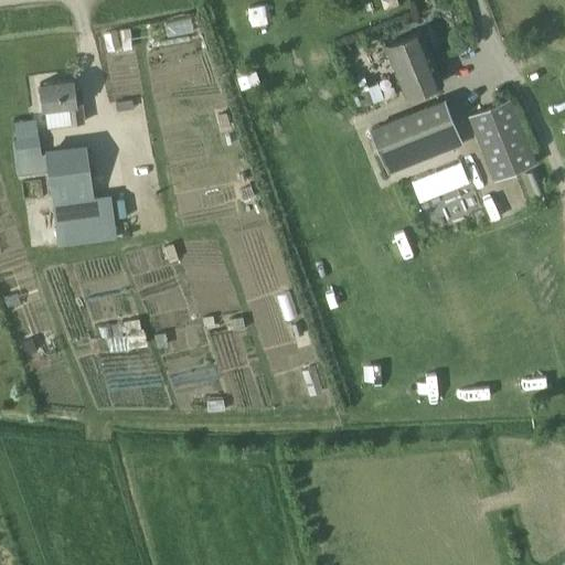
[(434,62),(422,30),(385,44),(405,92),(406,95),(441,80),(434,62)]
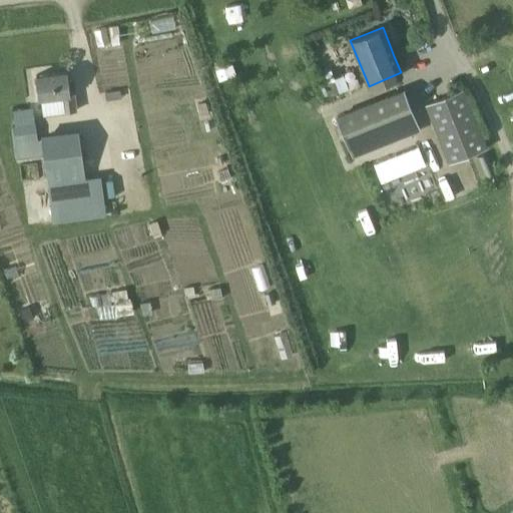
[(35,74),(38,97),(60,94),(63,111),(76,109),(74,93),(72,78),(67,79),(66,70),(35,74)]
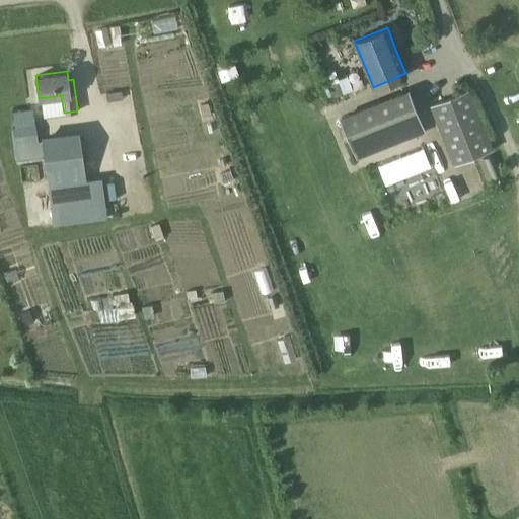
[(360,78),(349,82),(352,89),(353,91),(364,87),(360,78)]
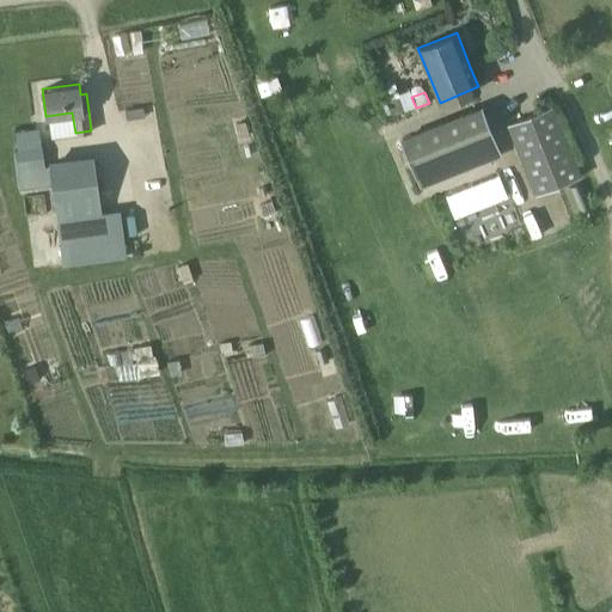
[(398,95),(390,98),(395,114),(404,110),(398,95)]
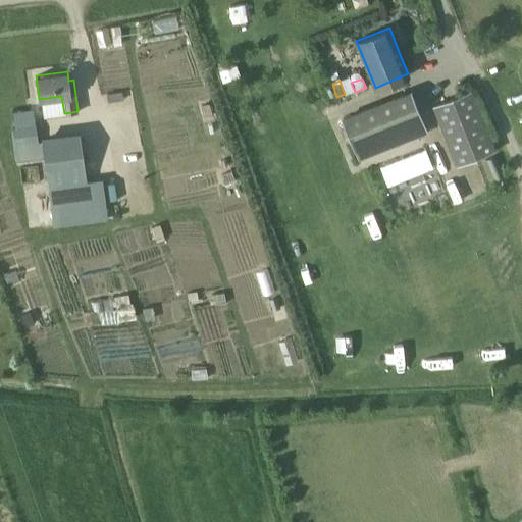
[(497,151),(472,91),(433,106),(459,166),(497,151)]
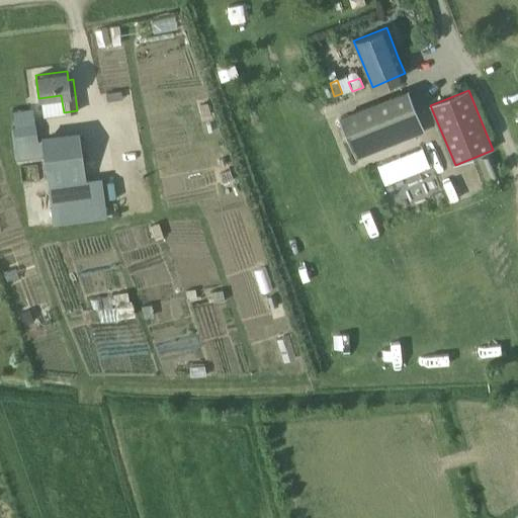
[(341,119),(339,120),(353,154),(355,160),(380,150),(406,140),(403,132),(422,124),(409,92),(365,110),(341,119)]
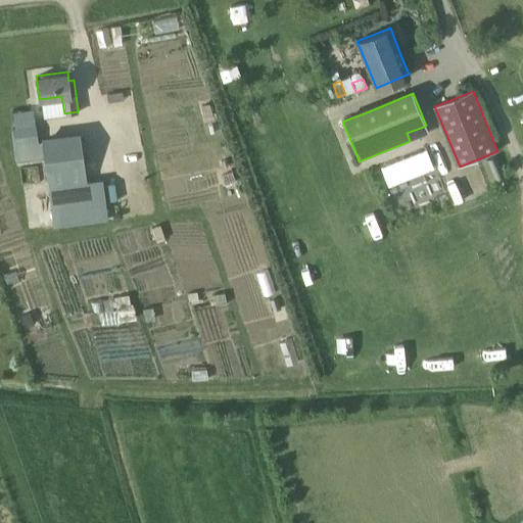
[(36,126),(11,129),(12,136),(15,160),(15,161),(44,158),(45,165),(53,226),(53,227),(108,220),(102,179),(87,181),(81,136),(42,141),(38,141),(36,126)]
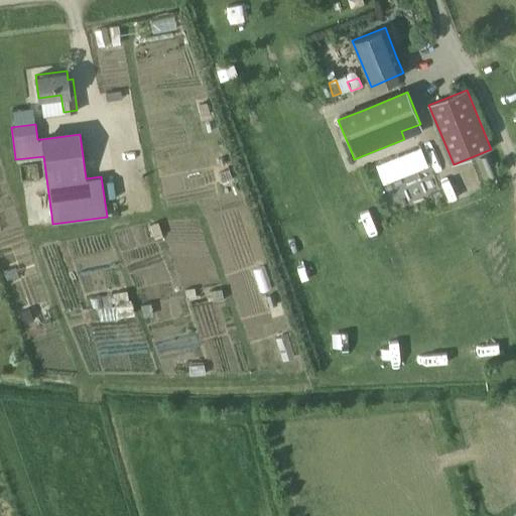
[(488,159),(473,165),(482,185),(496,180),(488,159)]
